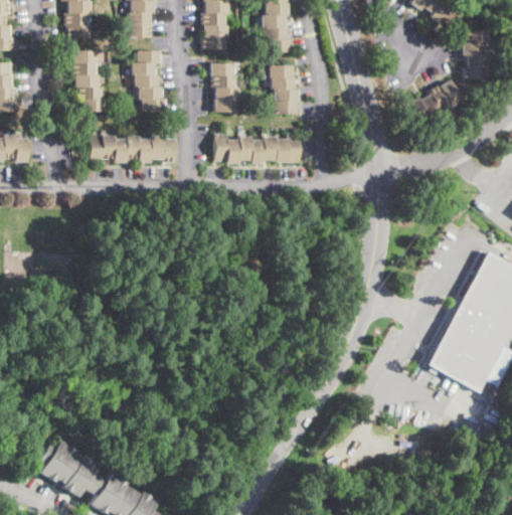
[(10,0),(10,6),(10,15),(8,15),(7,25),(10,25),(10,36),(13,36),(13,49),(0,49),(0,0),(10,0)]
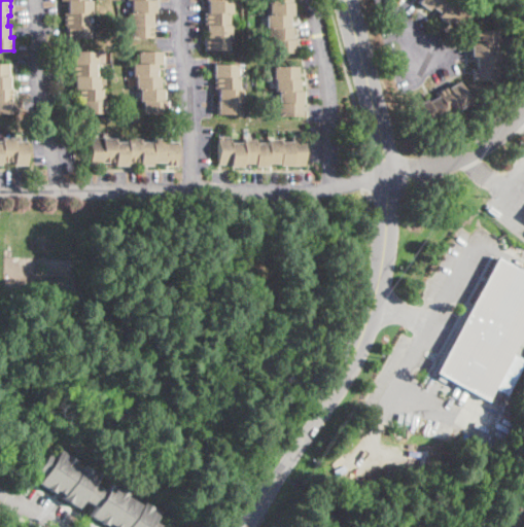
[(95,25),(95,38),(70,37),(70,27),(69,27),(70,1),(64,1),(64,0),(91,0),(91,13),(94,13),(94,25),(95,25)]
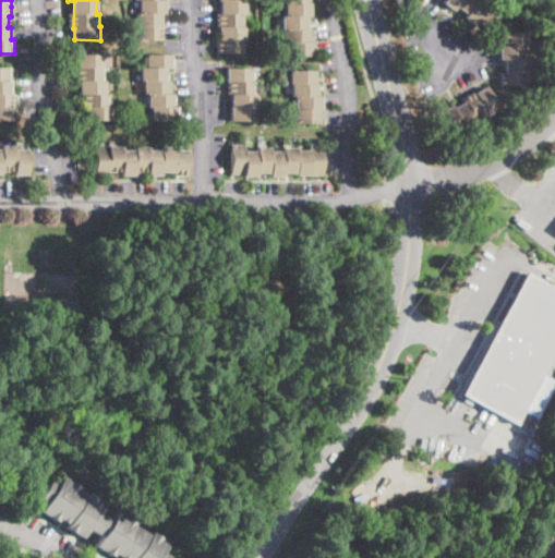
[(167,0),(167,3),(167,14),(163,14),(163,26),(165,26),(165,40),(140,40),(140,13),(142,13),(142,2),(139,2),(139,0),(167,0)]
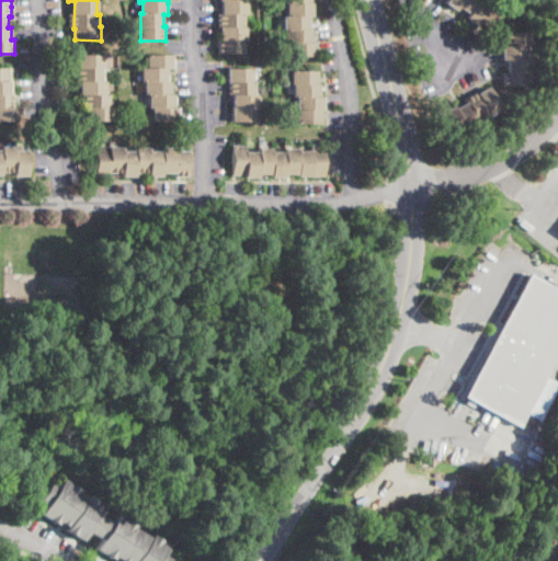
[(250,0),(250,14),(247,14),(247,26),(249,26),(249,41),(247,41),(247,55),(221,54),(221,20),(221,0),(250,0)]
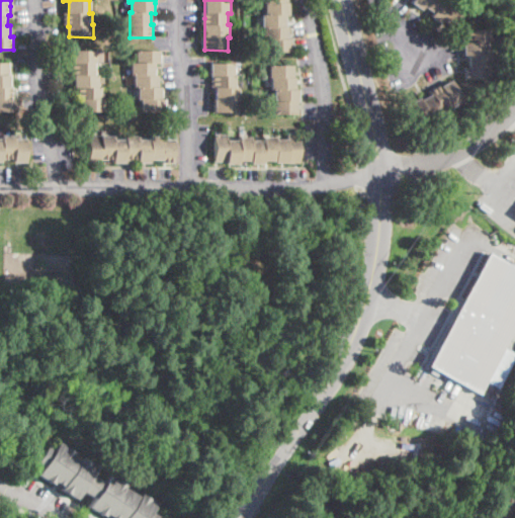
[(289,0),(289,3),(290,3),(290,15),(287,15),(287,26),(289,26),(289,39),(292,39),(292,52),(269,52),(269,39),(266,39),(266,27),(263,27),(263,15),(267,15),(267,3),(265,3),(265,0),(289,0)]
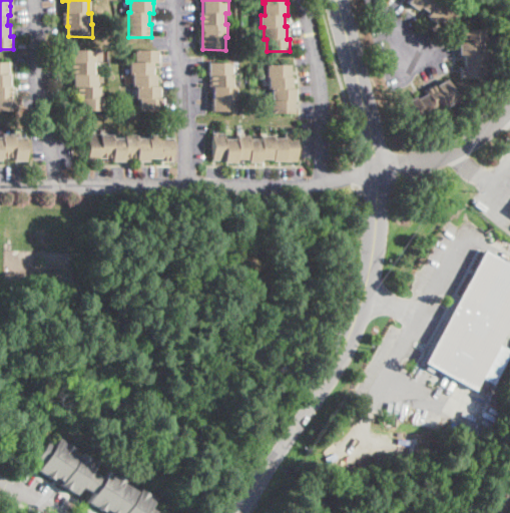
[(446,0),(452,4),(454,0),(465,8),(452,27),(442,20),(438,24),(428,17),(431,13),(422,6),(419,10),(409,3),(411,0),(446,0)]
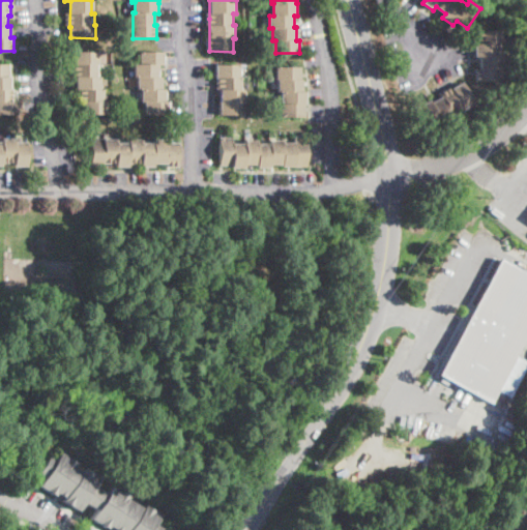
[(500,42),(501,55),(506,54),(507,67),(502,67),(503,81),(478,83),(477,68),(480,67),(479,56),(476,57),(475,45),(481,43),(480,32),(503,30),(504,42),(500,42)]
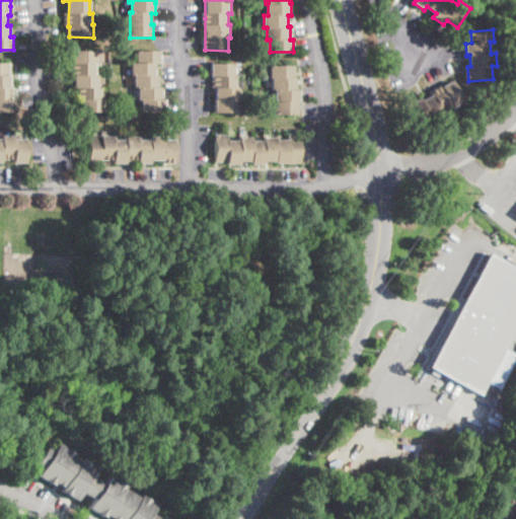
[(97,61),(97,74),(97,75),(100,75),(100,87),(103,87),(103,98),(105,98),(105,112),(82,112),(82,87),(76,87),(76,63),(74,63),(74,51),(97,51),(97,61)]
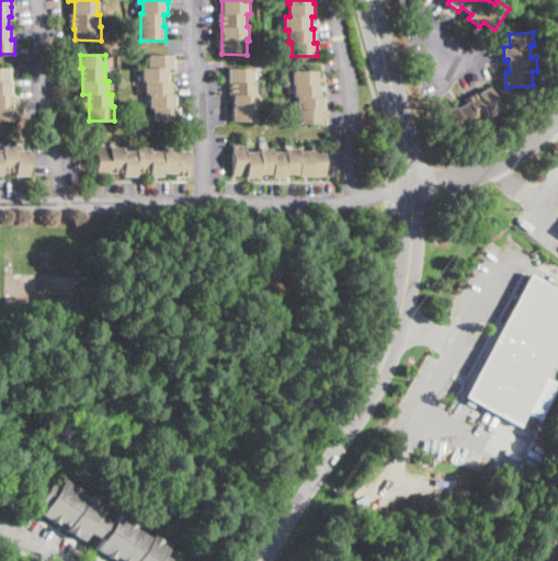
[(175,65),(175,69),(169,69),(169,81),(173,81),(173,94),(177,94),(177,107),(180,107),(180,122),(155,122),(155,109),(151,109),(152,95),(148,95),(148,82),(144,82),(144,68),(149,68),(149,55),(175,55),(175,65)]
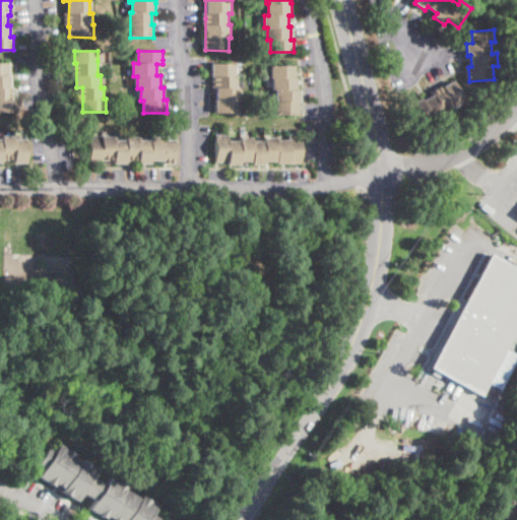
[(12,67),(12,88),(14,88),(14,100),(11,100),(11,113),(0,113),(0,63),(12,63),(12,67)]
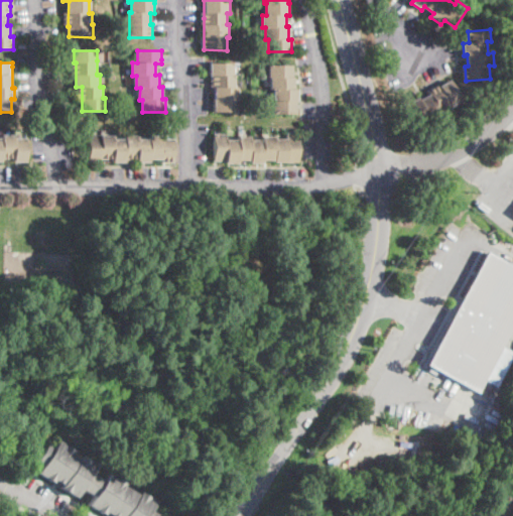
[(240,87),(239,99),(239,112),(215,111),(215,88),(218,88),(218,76),(211,76),(211,72),(211,63),(235,63),(235,75),(237,75),(237,87),(240,87)]
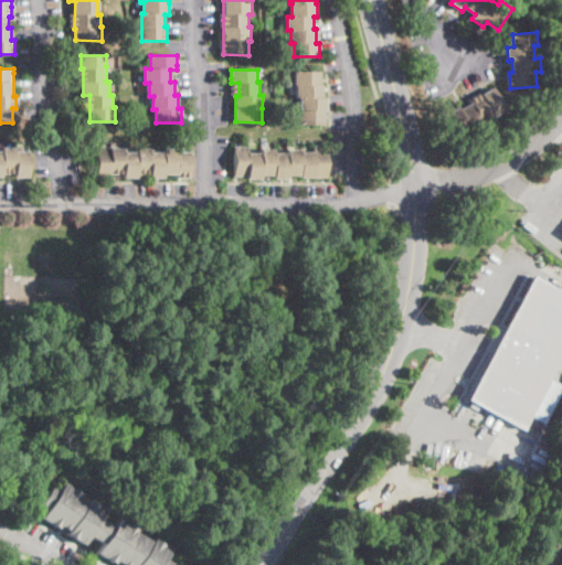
[(326,117),(326,125),(300,125),(300,112),(301,112),(301,98),(298,98),(298,85),(296,85),(296,71),(321,72),(321,84),(324,84),(324,97),(327,97),(327,112),(326,112),(326,117)]
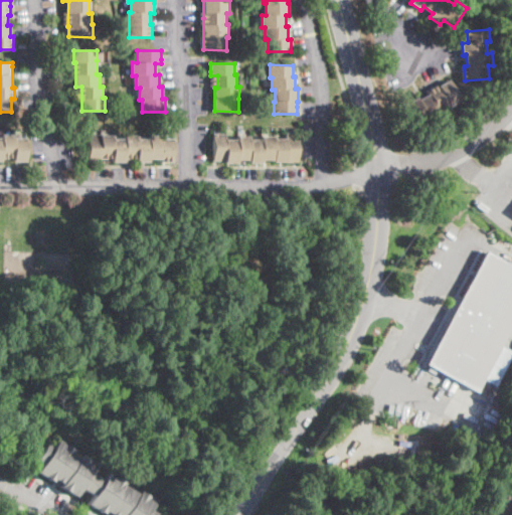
[(451,79),(463,101),(452,107),(451,105),(441,110),(444,115),(433,121),(432,118),(420,124),(408,103),(419,98),(420,100),(442,89),(440,86),(451,79)]
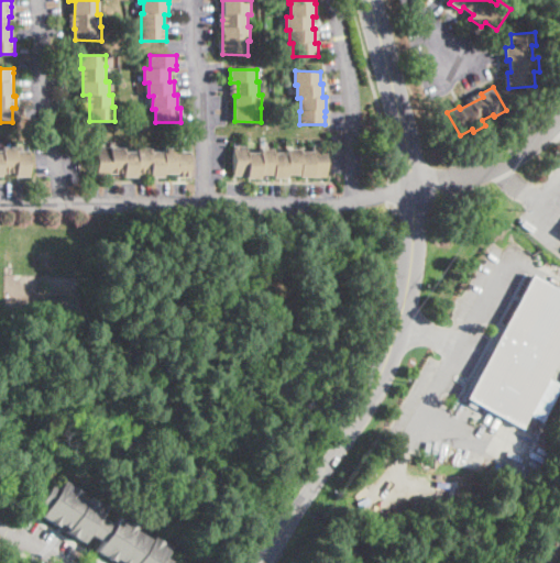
[(249,145),(249,152),(262,152),(262,148),(275,148),(275,152),(288,152),(288,148),(303,148),(303,151),(315,151),(315,147),(328,147),(328,176),(237,176),(237,145),(249,145)]
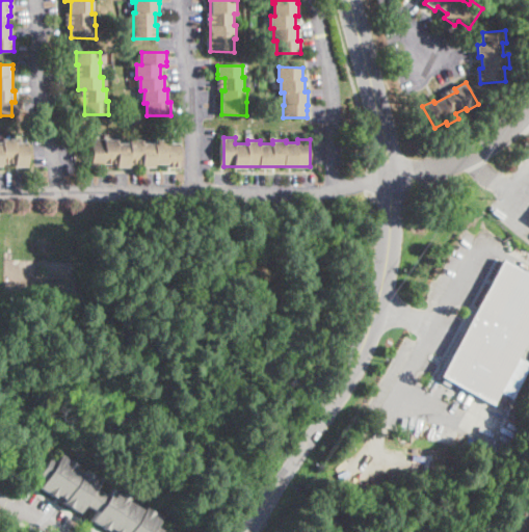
[(106,138),(106,140),(117,140),(117,142),(131,142),(131,139),(143,139),(143,142),(156,142),(156,140),(167,140),(167,142),(181,142),(181,166),(169,166),(169,165),(155,165),(155,166),(144,166),(144,164),(130,164),(130,166),(117,166),(117,163),(106,163),(106,166),(94,166),(94,138),(106,138)]
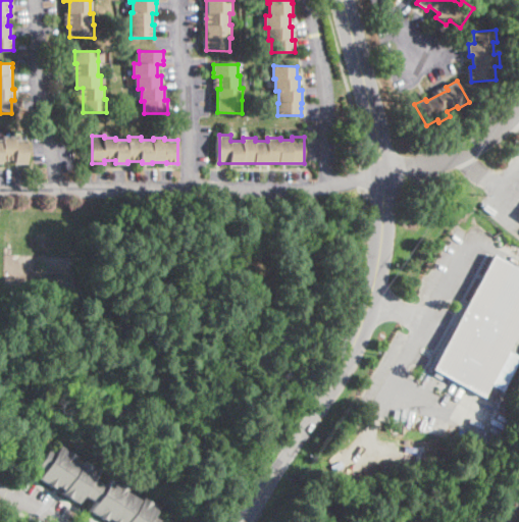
[(0,140),(4,140),(4,137),(16,137),(16,140),(29,140),(29,163),(16,163),(16,159),(3,159),(3,164),(0,163),(0,140)]
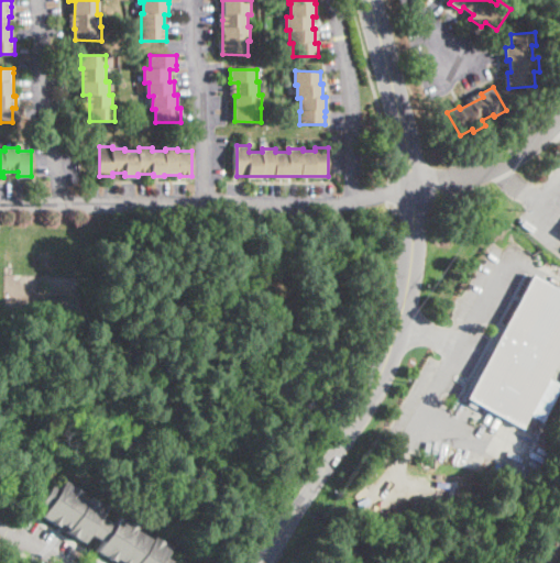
[(559,361),(525,428),(469,397),(534,274),(559,287),(559,361)]
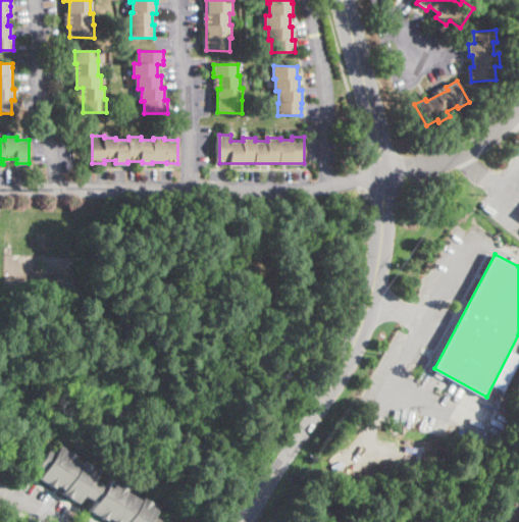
[(408,426),(405,436),(387,432),(390,421),(408,425),(408,426)]
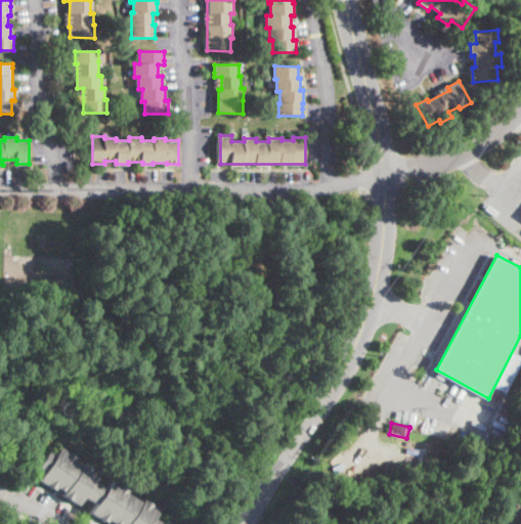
[(61,448),(76,457),(74,460),(83,466),(85,463),(100,472),(94,481),(106,489),(112,480),(128,490),(126,493),(140,503),(142,499),(158,510),(153,518),(159,522),(157,523),(115,523),(109,520),(106,523),(90,513),(95,504),(85,497),(80,506),(63,495),(66,492),(58,488),(56,490),(40,480),(45,472),(39,468),(49,452),(55,456),(61,448)]
